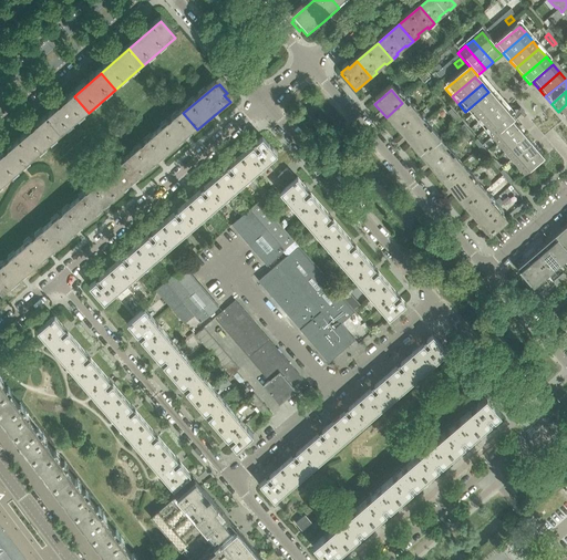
[(472,120),(494,100),(488,92),(465,112),(472,120)]
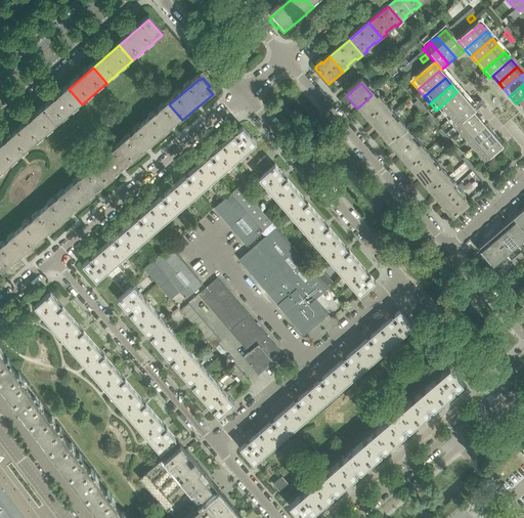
[(82,104),(69,89),(43,111),(56,126),(82,104)]
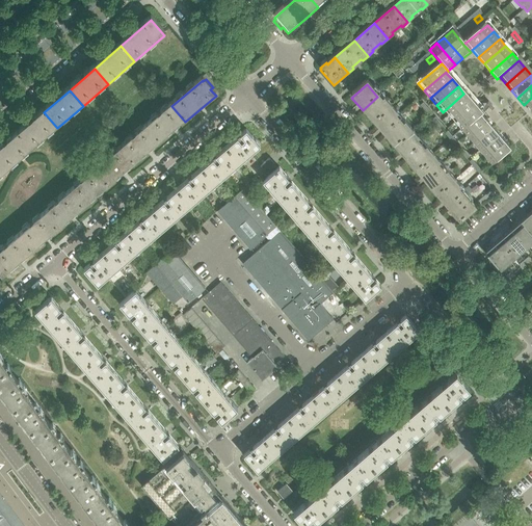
[(449,120),(471,101),(463,94),(443,112),(449,120)]
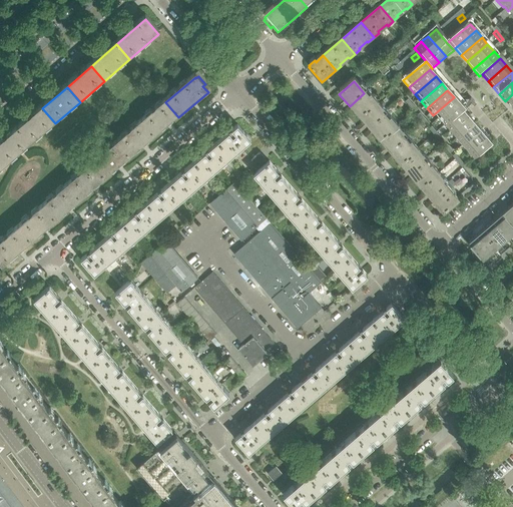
[(370,130),(385,117),(380,112),(381,111),(369,97),(368,98),(364,93),(350,106),(352,108),(355,112),(354,113),(358,118),(360,117),(368,127),(370,130)]
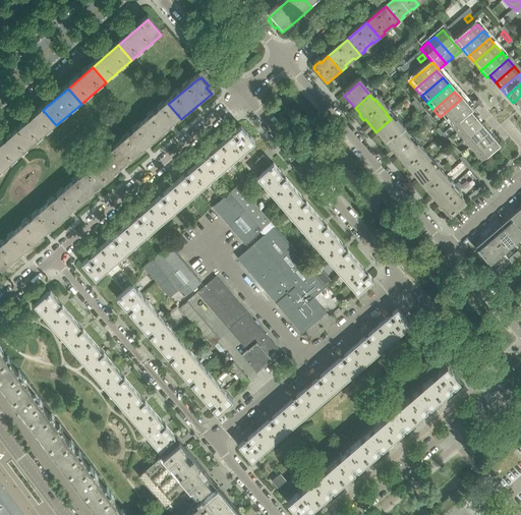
[(446,124),(467,106),(461,99),(440,117),(446,124)]
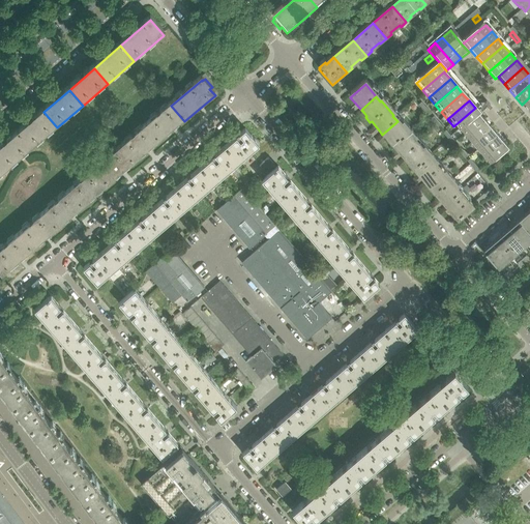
[(184,121),(171,106),(146,127),(159,143),(184,121)]
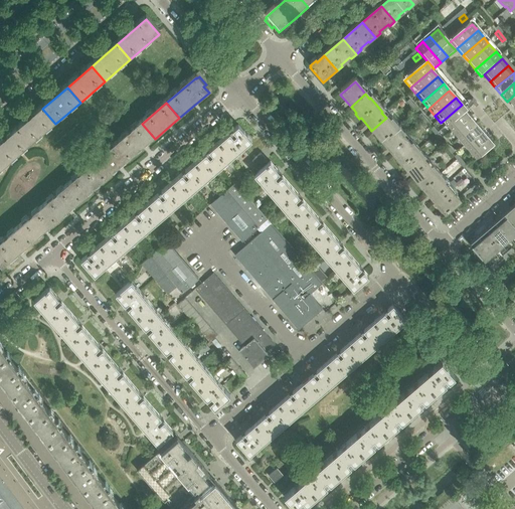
[(447,130),(465,114),(468,112),(462,105),(441,123),(447,130)]
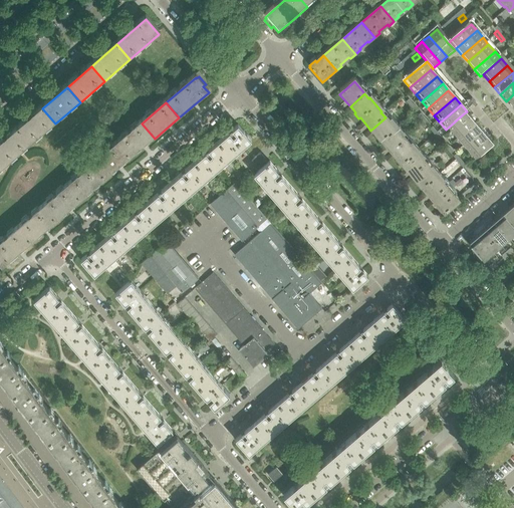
[(55,123),(42,108),(17,130),(30,145),(55,123)]
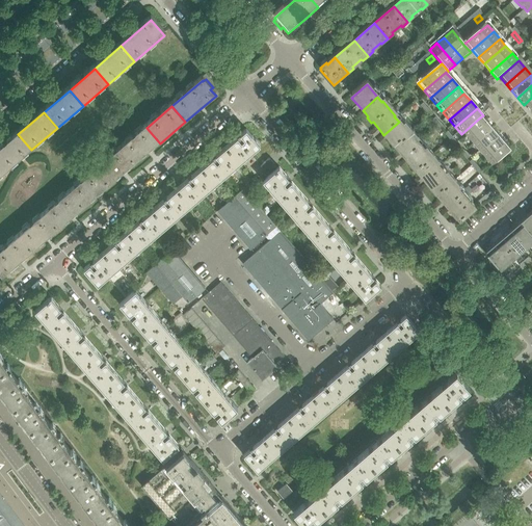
[(468,141),(486,125),(480,117),(461,134),(468,141)]
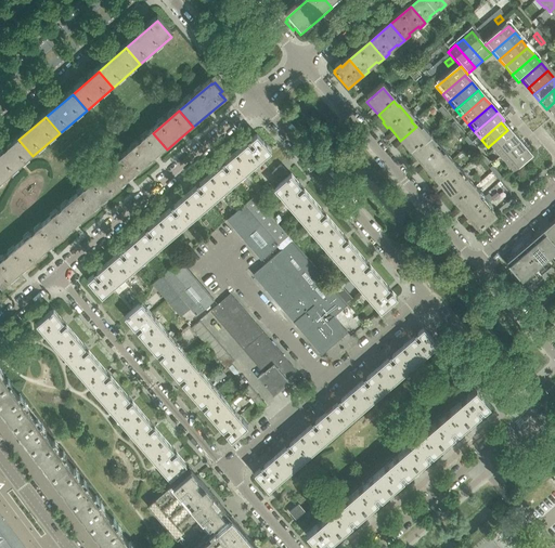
[(422,166),(438,153),(434,147),(435,146),(422,131),(421,132),(416,127),(400,141),(405,146),(404,148),(409,154),(411,153),(422,166)]
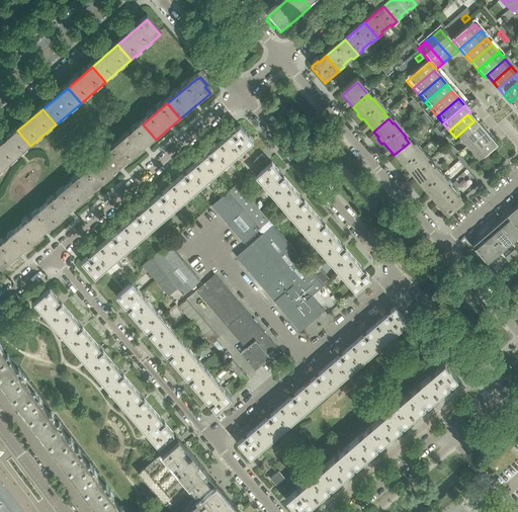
[(460,144),(480,129),(473,121),(455,138),(460,144)]
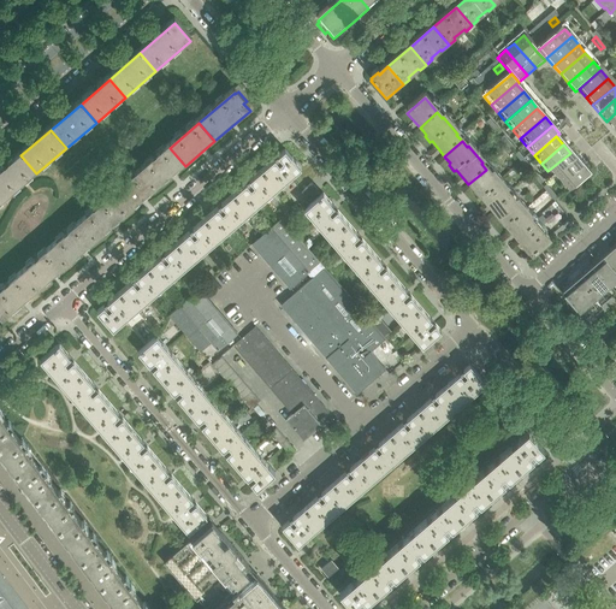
[(185,166),(170,148),(140,173),(155,191),(185,166)]
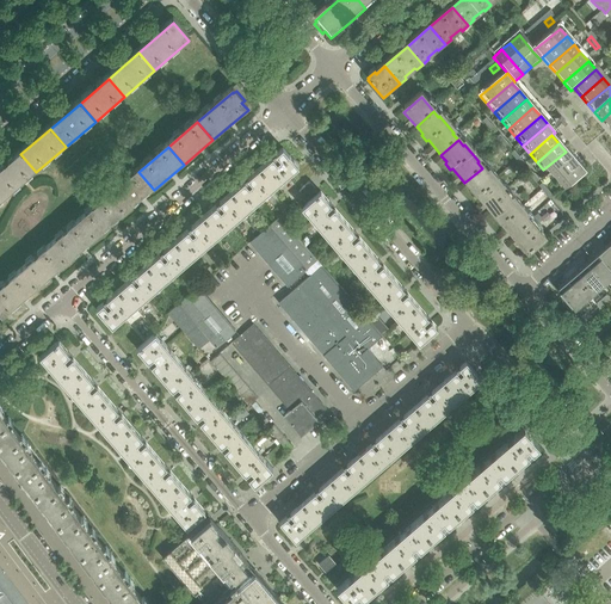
[(550,178),(573,160),(566,152),(543,170),(550,178)]
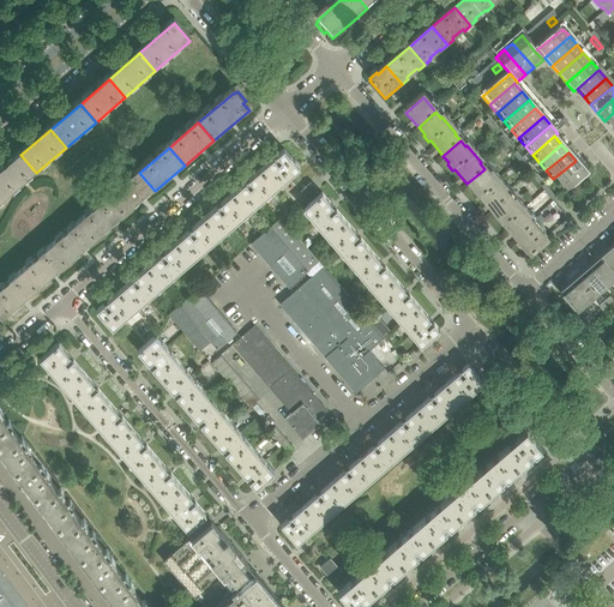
[(36,173),(20,155),(0,172),(0,191),(6,199),(36,173)]
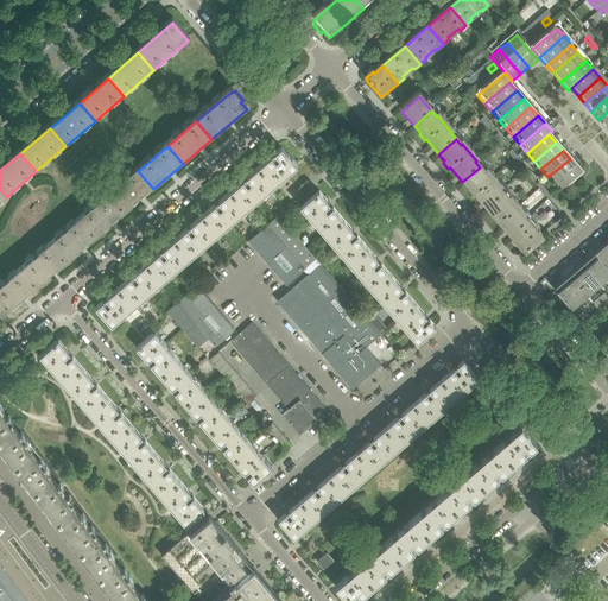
[(274,191),(297,171),(282,153),(258,172),(274,191)]
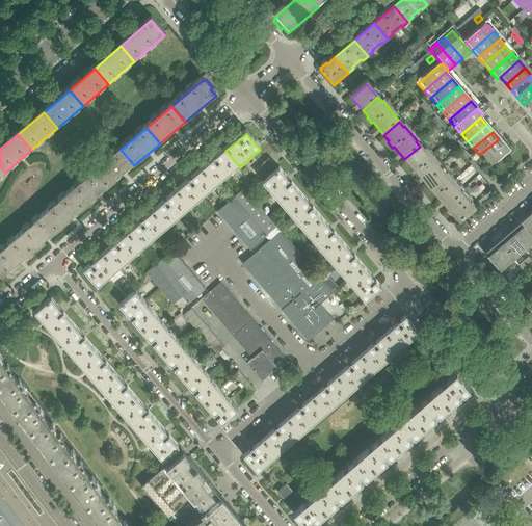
[(485,162),(504,147),(499,139),(479,155),(485,162)]
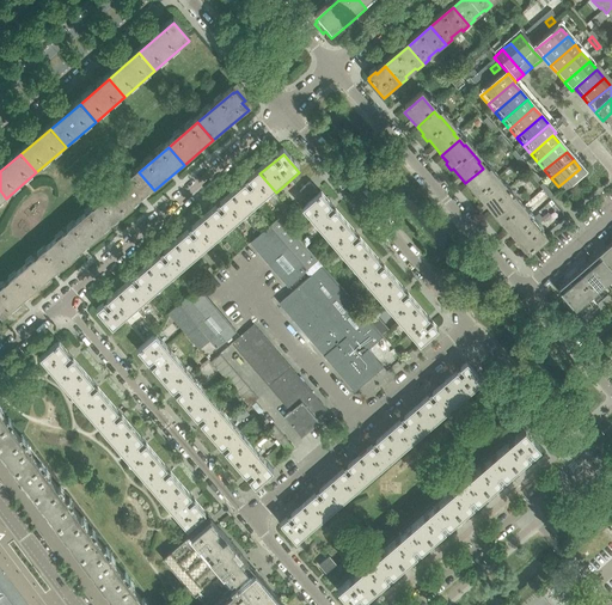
[(490,211),(507,196),(502,190),(503,189),(489,172),(488,175),(483,169),(465,183),(467,185),(472,190),(470,191),(476,199),(477,196),(488,209),(490,211)]
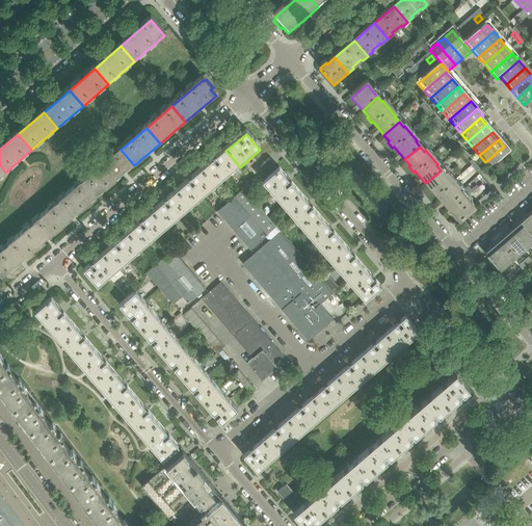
[(491,169),(511,154),(504,147),(485,162),(491,169)]
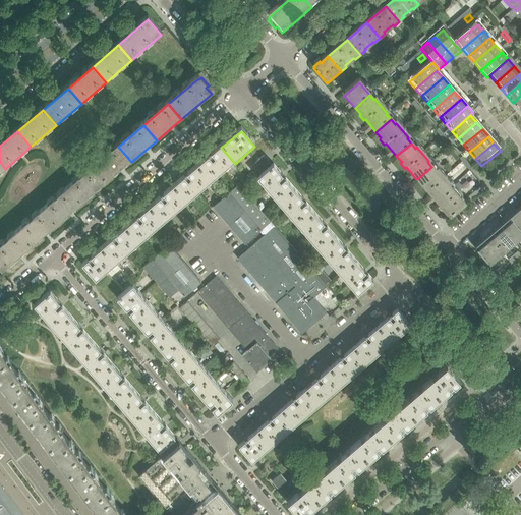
[(131,162),(118,147),(94,169),(107,184),(131,162)]
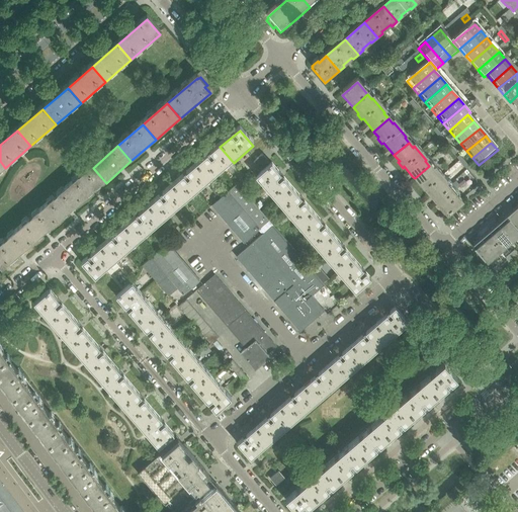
[(209,183),(234,163),(220,147),(210,156),(206,159),(196,168),(209,183)]
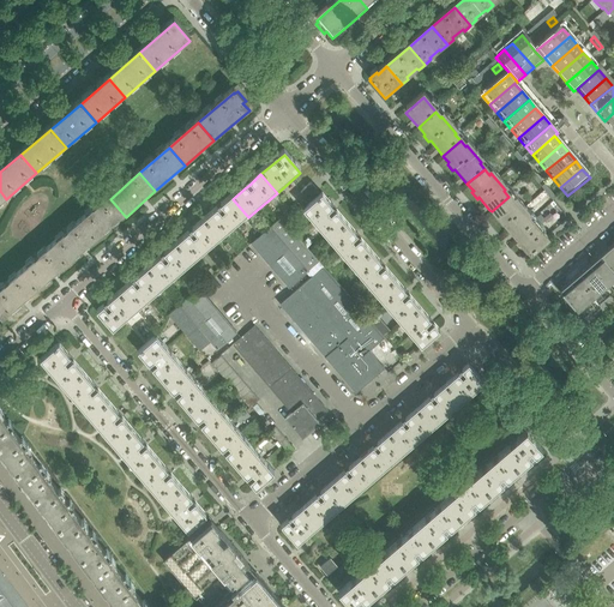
[(311,188),(301,197),(308,205),(318,197),(311,188)]
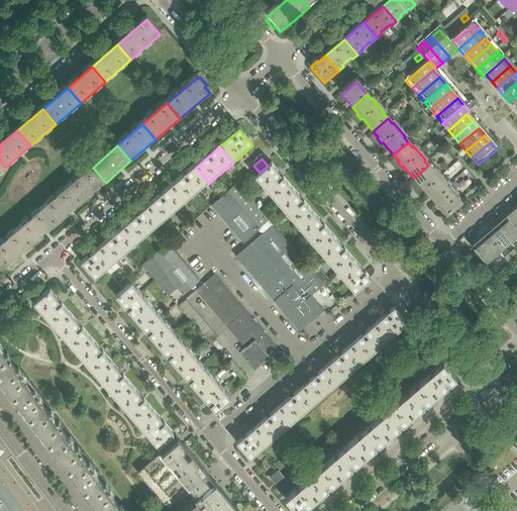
[(434,202),(448,190),(444,185),(446,184),(434,170),(432,171),(428,166),(414,178),(415,181),(419,185),(418,186),(420,189),(422,191),(423,190),(434,202)]
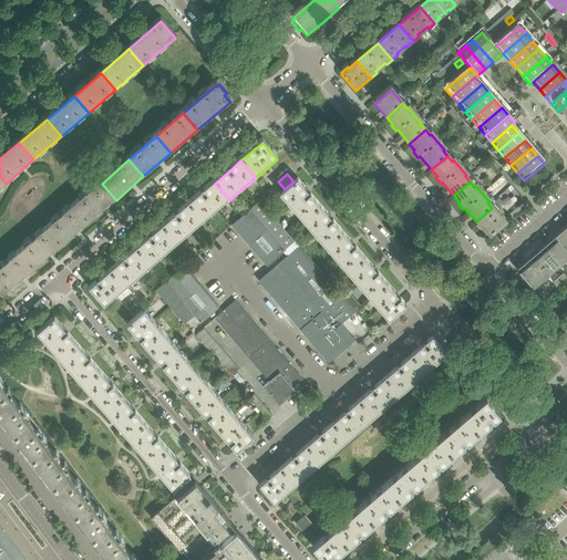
[(320,209),(307,195),(297,183),(286,192),(280,197),(303,224),(320,209)]
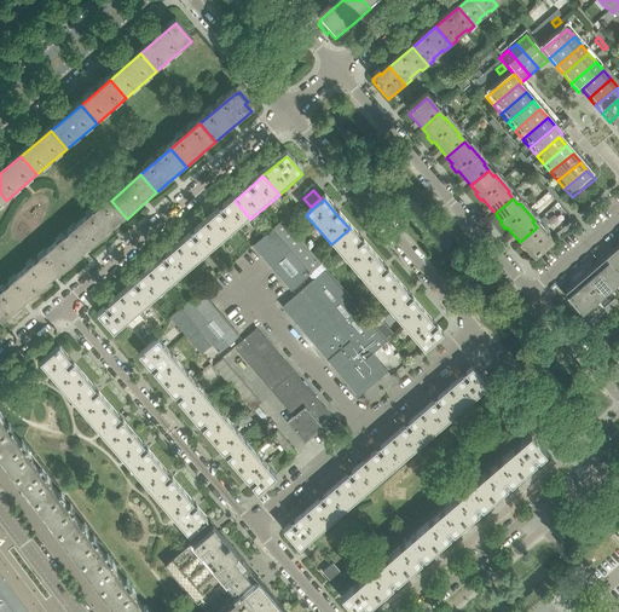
[(127,219),(111,201),(81,226),(97,244),(127,219)]
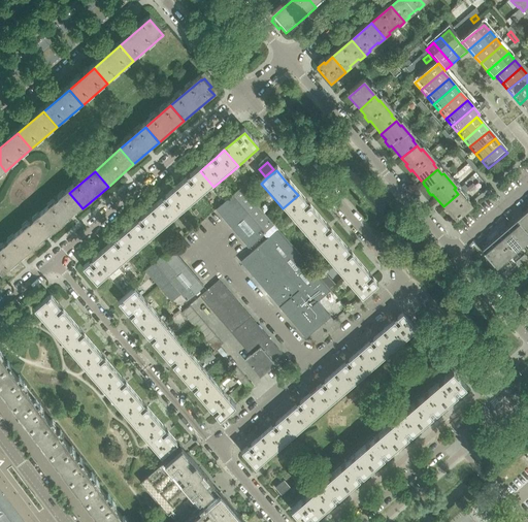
[(213,187),(200,171),(175,192),(189,207),(213,187)]
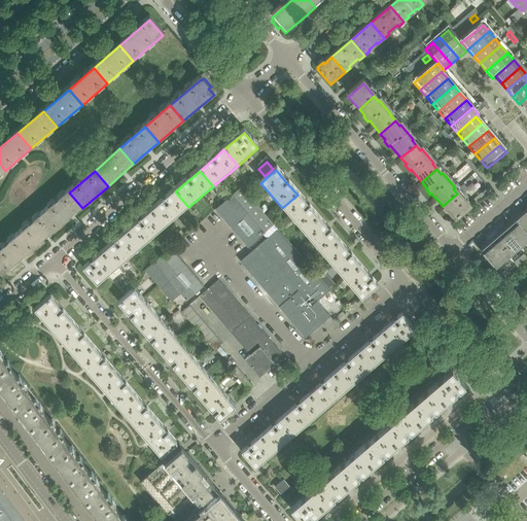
[(165,229),(188,207),(175,192),(151,212),(165,229)]
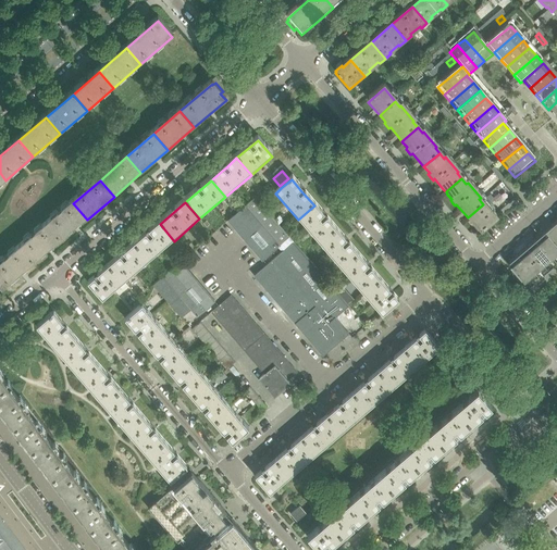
[(289,242),(282,234),(255,202),(229,226),(262,265),(289,242)]
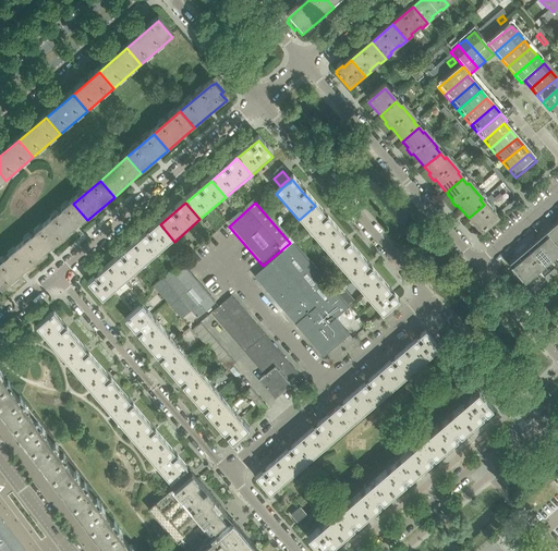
[(87,220),(73,204),(46,227),(60,243),(87,220)]
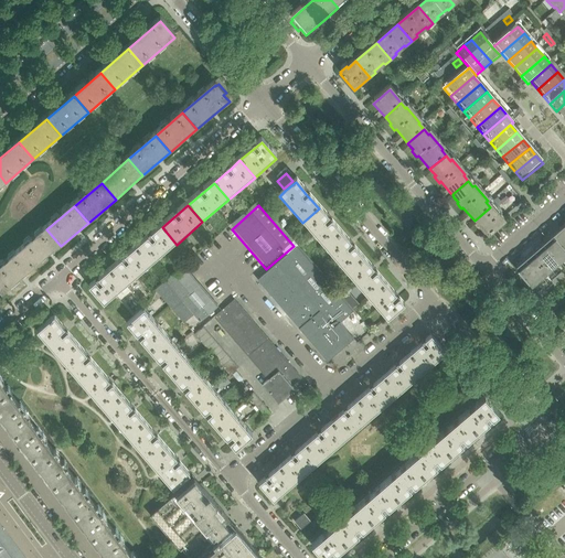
[(504,223),(490,207),(475,221),(480,227),(479,228),(483,235),(486,233),(488,236),(504,223)]
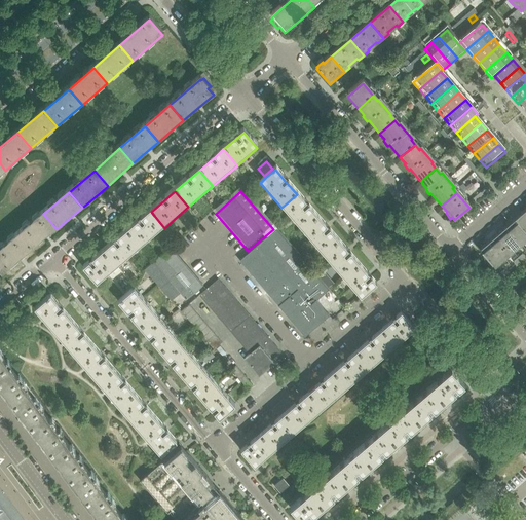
[(317,219),(306,205),(297,194),(282,208),(302,232),(317,219)]
